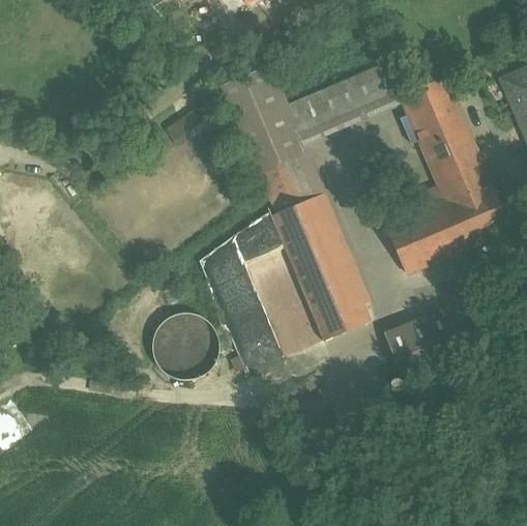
[(385,61),(285,105),(298,137),(398,93),(398,94),(399,93),(385,61)]
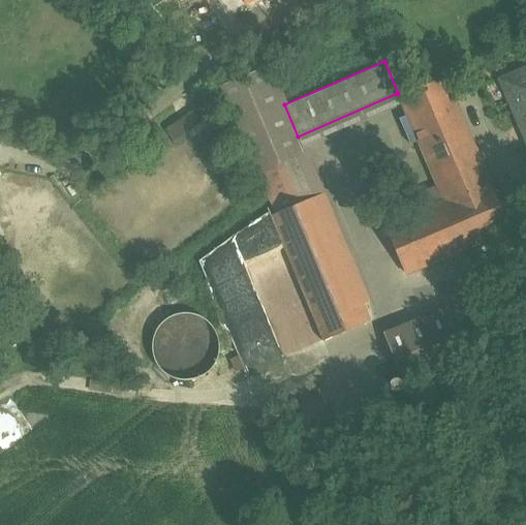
[(525,65),(499,76),(525,137),(525,65)]
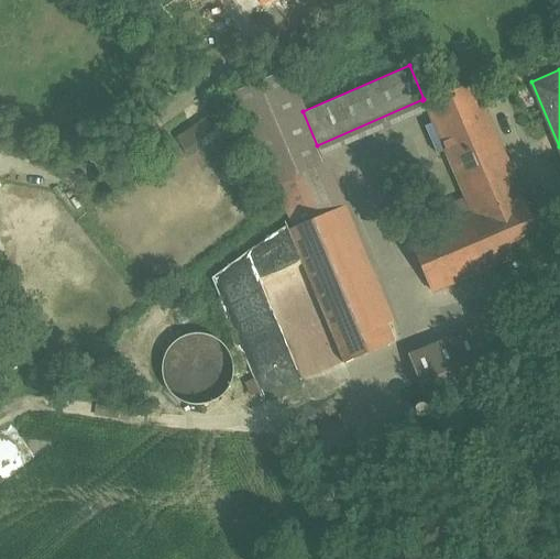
[(472,210),(408,238),(429,287),(540,240),(519,190),(518,192),(470,79),(424,99),(472,210)]
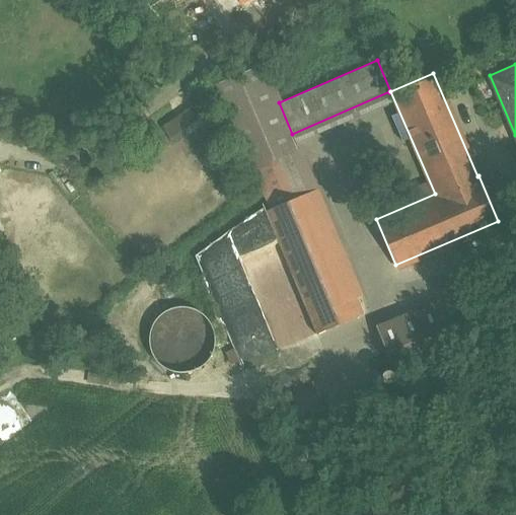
[(198,101),(176,117),(186,131),(206,117),(198,101)]
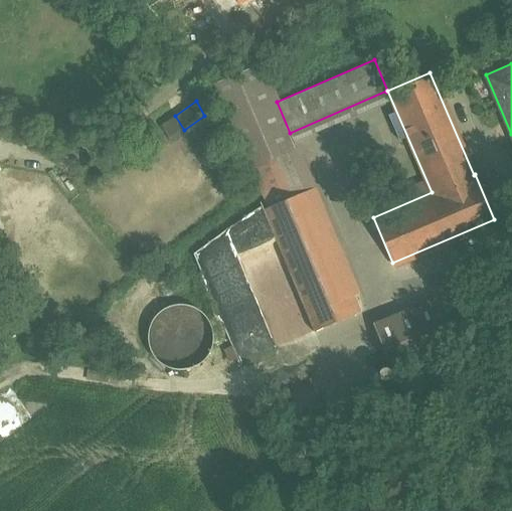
[(289,147),(249,163),(267,204),(306,188),(289,147)]
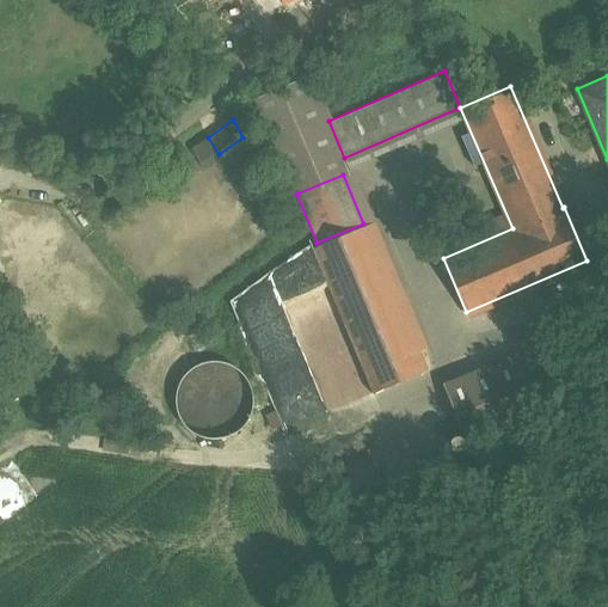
[(317,243),(311,245),(370,390),(424,367),(363,224),(317,243)]
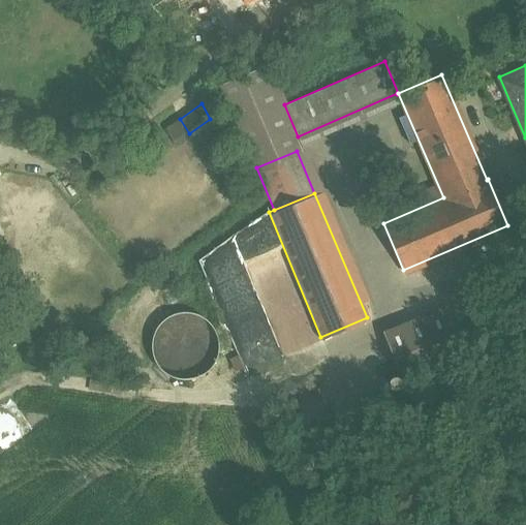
[(482,290),(384,331),(404,379),(501,339),(482,290)]
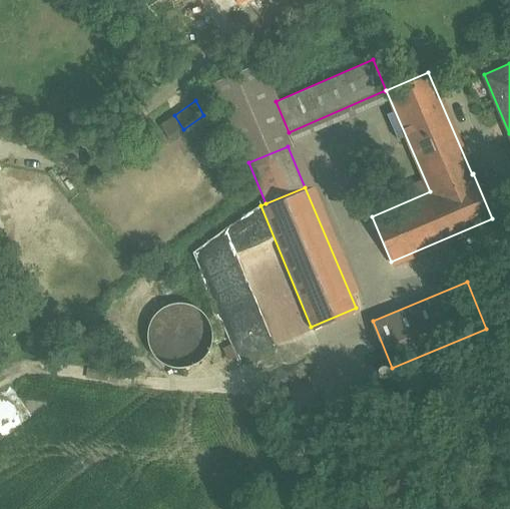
[(207,346),(209,334),(207,322),(199,312),(189,306),(177,303),(165,306),(155,313),(148,324),(146,336),(149,348),(156,358),(166,364),(178,367),(190,364),(200,357),(207,346)]
